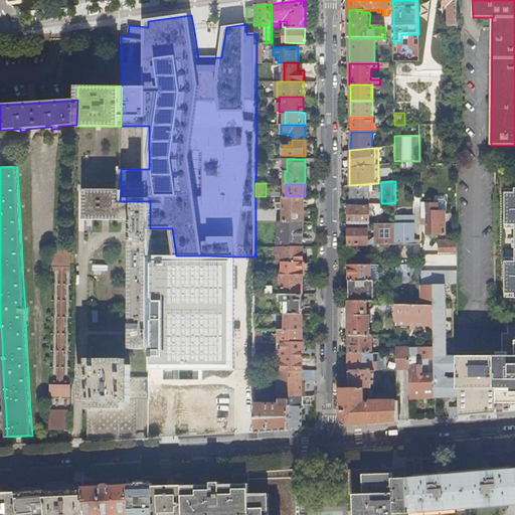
[(350,203),(369,203),(369,184),(350,185),(350,203)]
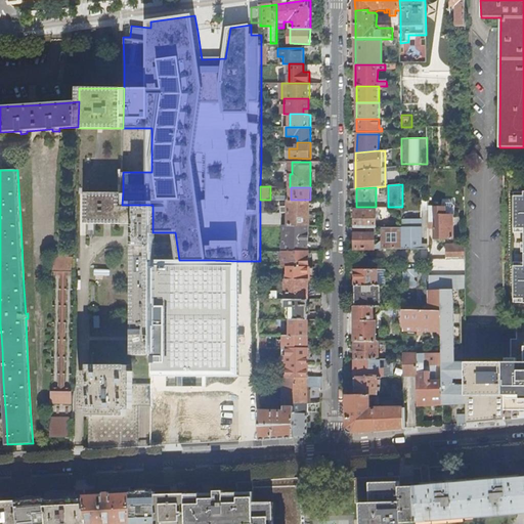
[(523,303),(523,190),(523,191),(523,195),(514,195),(514,228),(523,228),(523,232),(523,262),(523,266),(514,266),(514,299),(523,299),(523,303),(523,304),(523,303)]
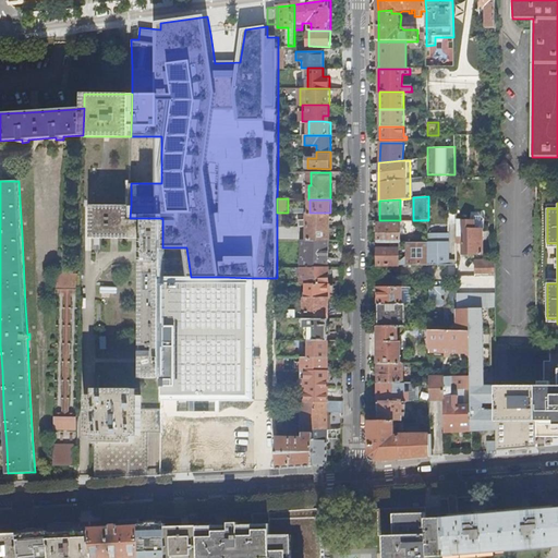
[(130,218),(131,205),(92,205),(93,238),(144,237),(144,377),(161,377),(162,277),(162,247),(162,218),(143,218),(130,218)]
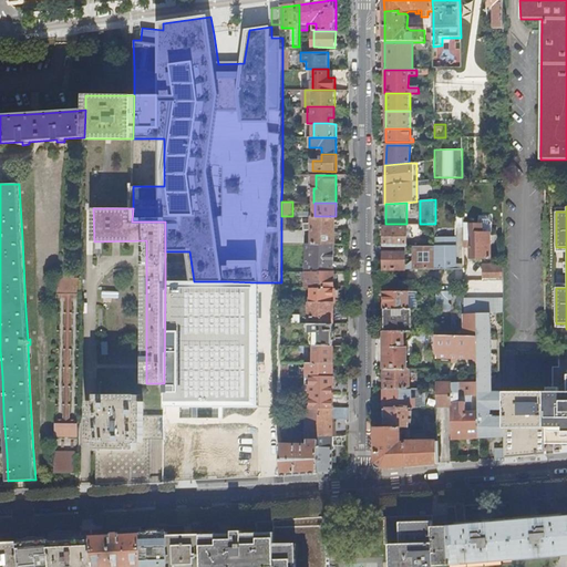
[(336,230),(336,216),(315,216),(312,216),(312,223),(305,223),(305,230),(312,230),(336,230)]
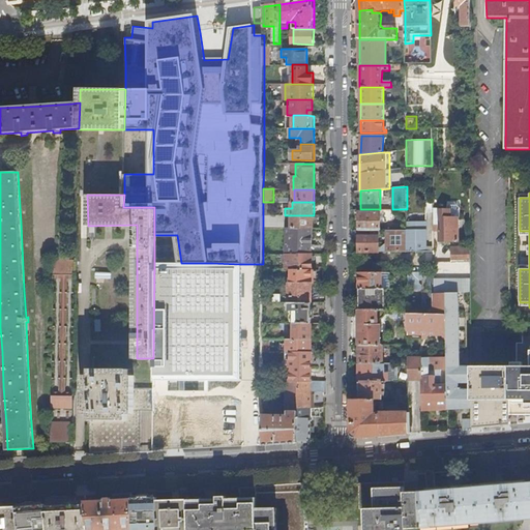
[(461,209),(434,209),(434,232),(440,232),(440,241),(459,241),(460,217),(461,217),(461,209)]
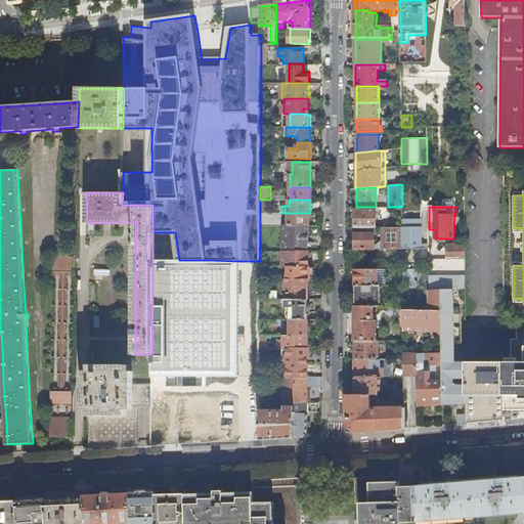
[(355,227),(362,227),(375,227),(376,227),(376,210),(355,210),(355,227)]
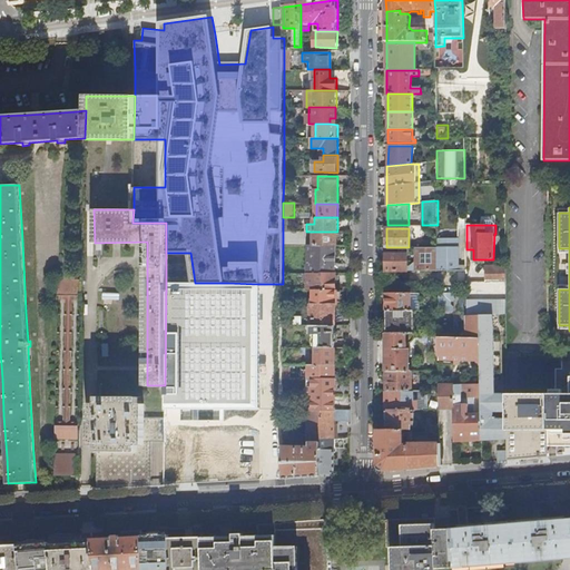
[(337,245),(337,232),(314,232),(314,245),(337,245)]
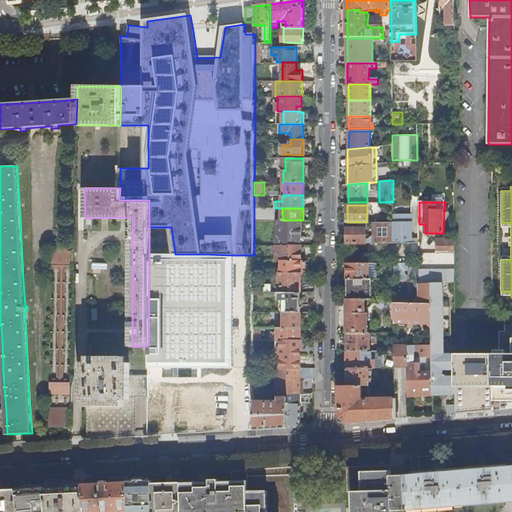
[(393,243),(412,243),(412,214),(393,214),(393,223),(393,243)]
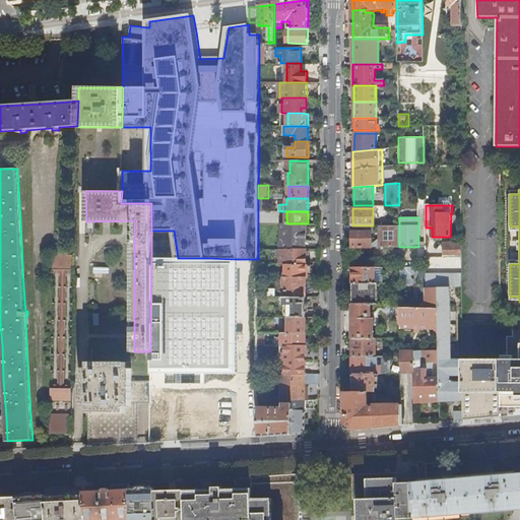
[(307,249),(308,223),(286,223),(281,223),(281,249),(307,249)]
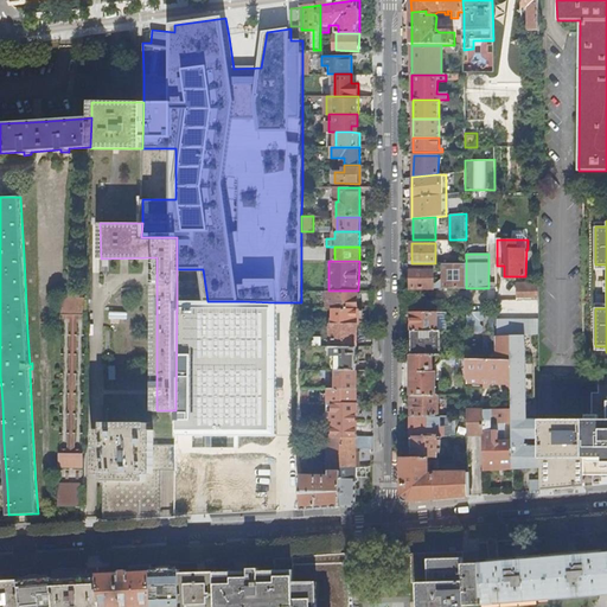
[(410,288),(466,288),(466,264),(442,264),(442,272),(436,272),(436,285),(433,283),(434,263),(420,263),(420,269),(410,269),(410,288)]
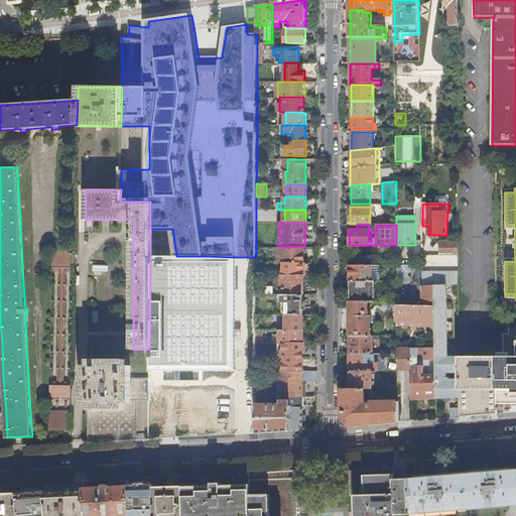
[(458,255),(458,241),(440,241),(440,255),(458,255)]
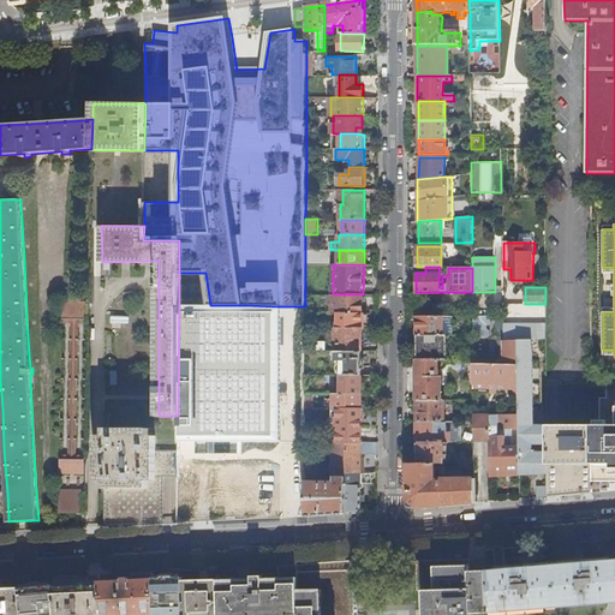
[(363,294),(333,294),(333,312),(339,312),(363,312),(363,294)]
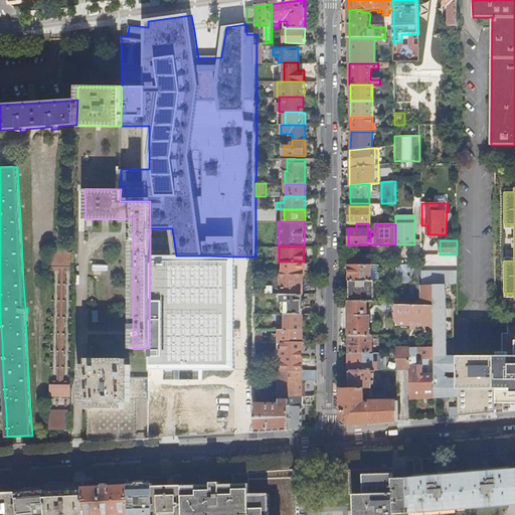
[(232,368),(232,256),(206,255),(176,255),(150,255),(149,348),(149,368),(232,368)]
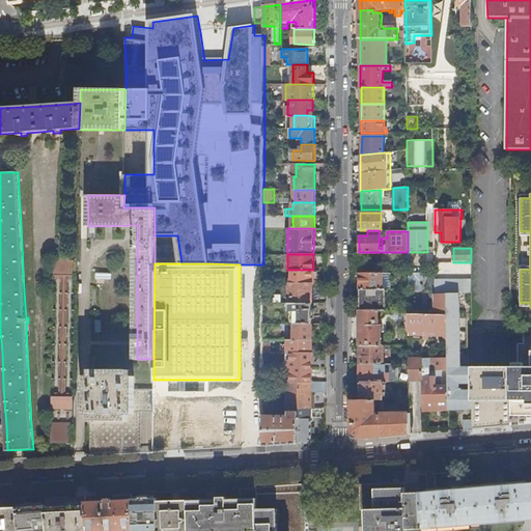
[(76,266),(55,264),(54,275),(55,275),(55,279),(61,279),(59,393),(53,392),(53,396),(52,396),(51,407),(73,408),(73,396),(72,396),(72,393),(65,393),(68,280),(75,280),(75,276),(76,276),(76,266)]
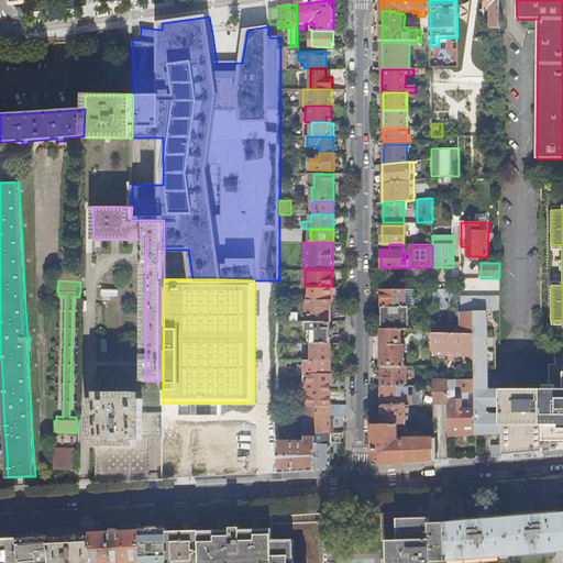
[(332,294),(332,286),(310,286),(310,295),(310,300),(332,300),(332,294)]
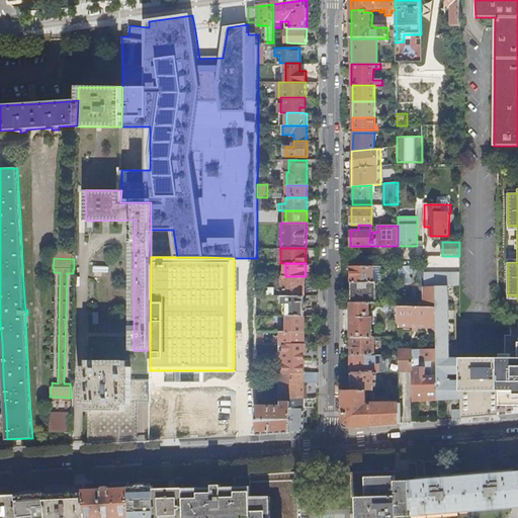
[(373,282),(373,266),(351,266),(351,282),(373,282)]
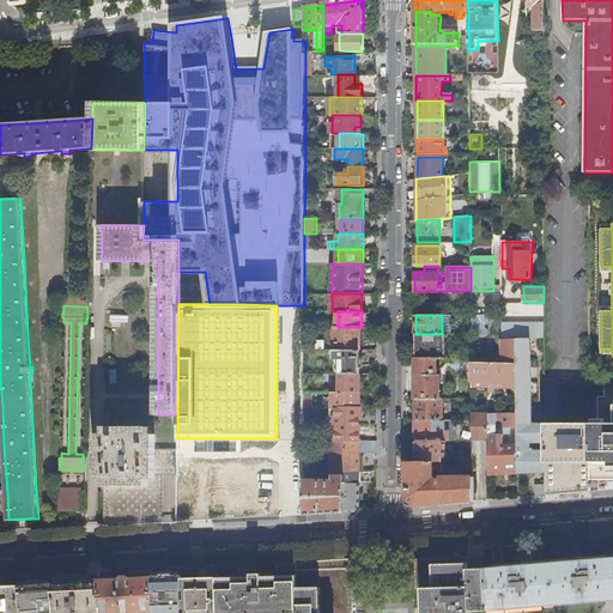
[(484,327),(484,315),(472,315),(472,333),(475,333),(479,338),(484,338),(487,334),(487,331),(484,327)]
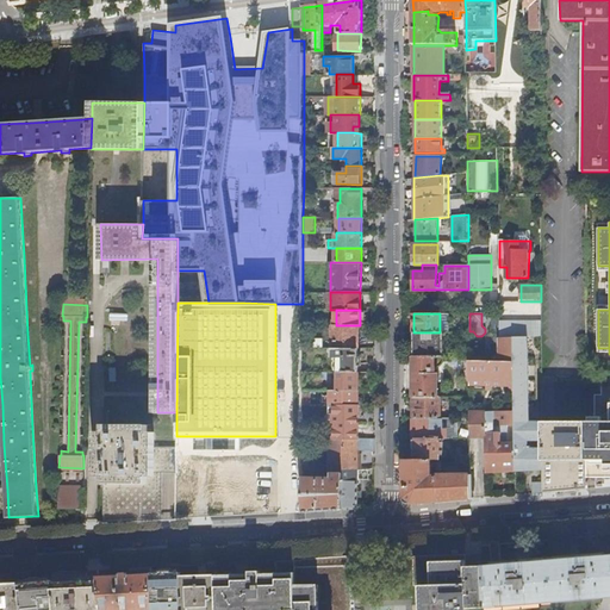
[(541,336),(541,322),(499,321),(499,338),(514,338),(528,337),(541,336)]
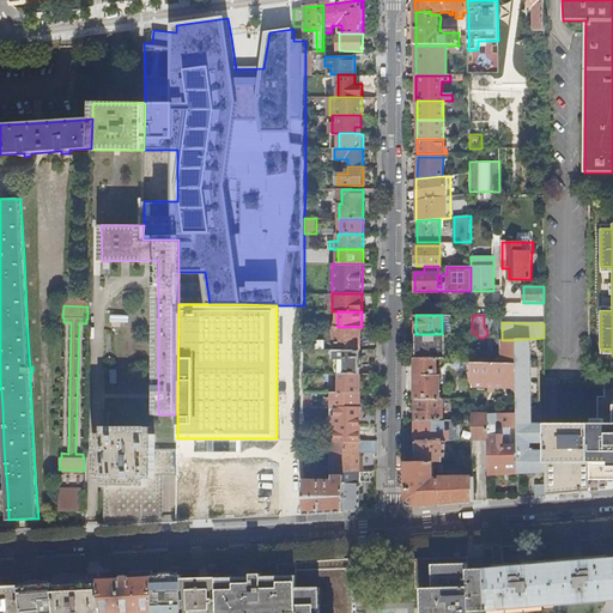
[(338,327),(334,327),(334,350),(362,350),(362,327),(338,327)]
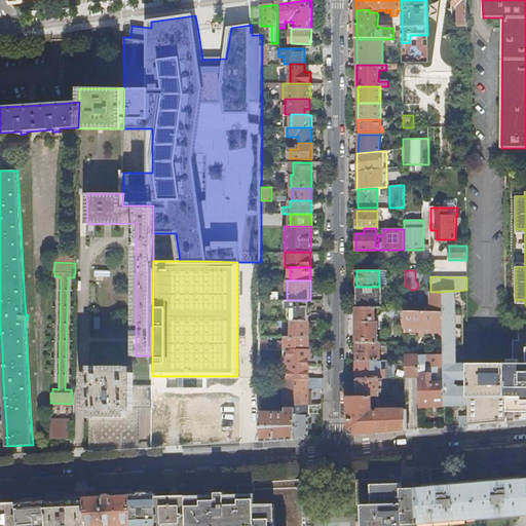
[(382,287),(379,287),(357,287),(357,307),(375,307),(382,307),(382,287)]
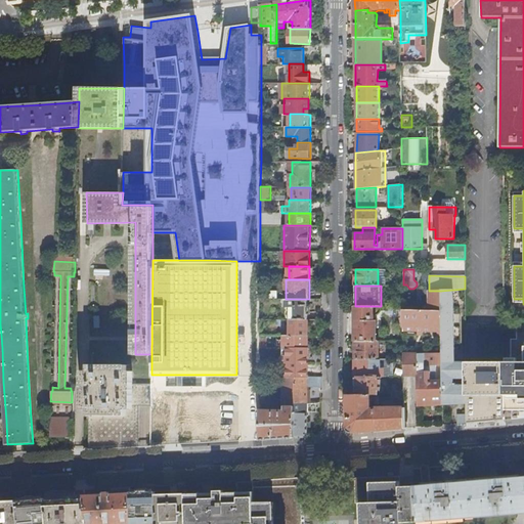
[(442,381),(442,405),(459,405),(466,405),(466,404),(466,385),(453,385),(453,379),(466,379),(466,362),(454,362),(454,347),(454,303),(453,290),(441,291),(441,312),(442,333),(442,353),(442,365),(442,381)]
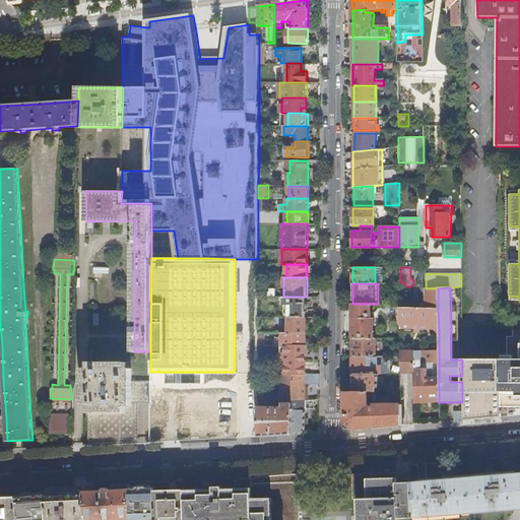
[(438,310),(438,288),(426,288),(421,288),(423,302),(418,306),(400,305),(401,318),(401,328),(439,330),(438,310)]
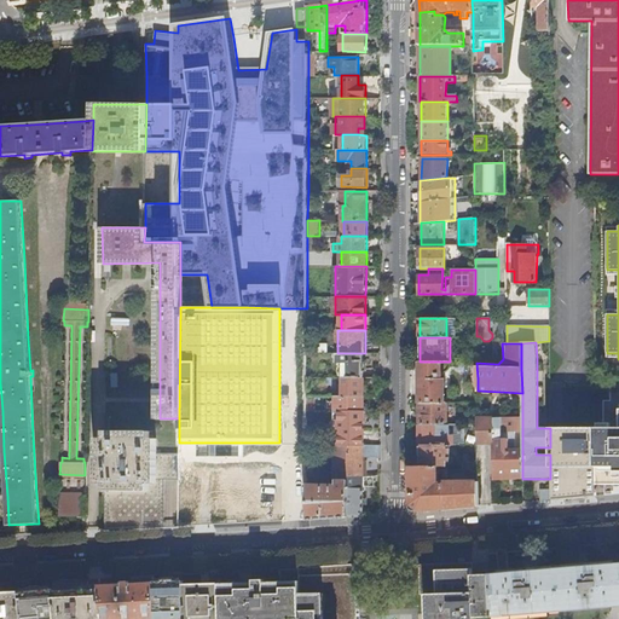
[(365,353),(337,353),(337,362),(343,362),(343,377),(365,377),(365,353)]
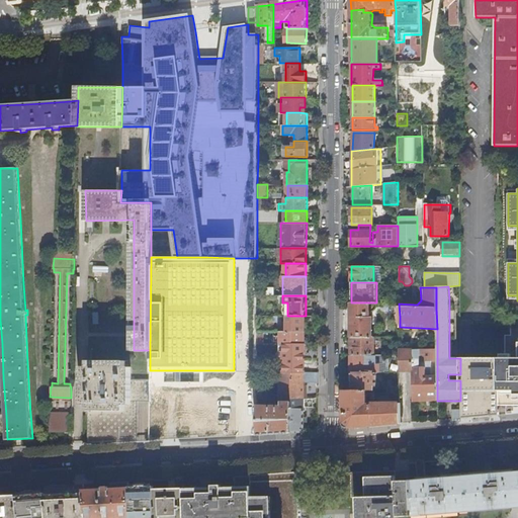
[(351,317),(369,317),(369,303),(351,303),(351,317)]
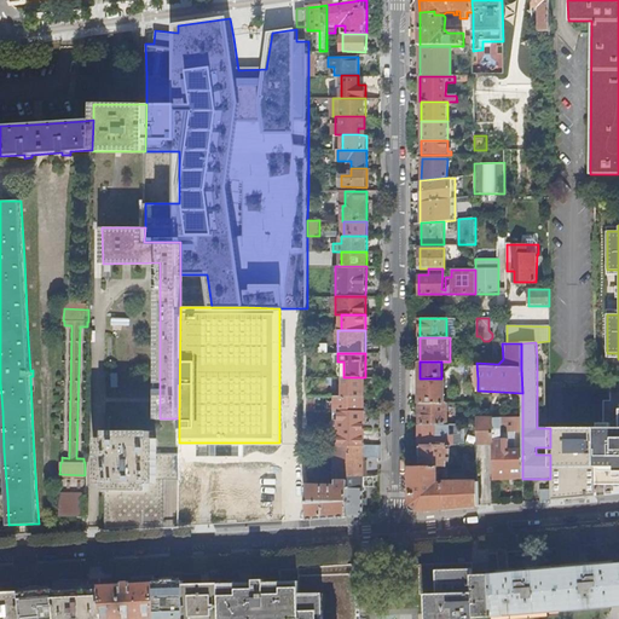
[(365,377),(343,377),(343,397),(347,397),(365,397),(365,377)]
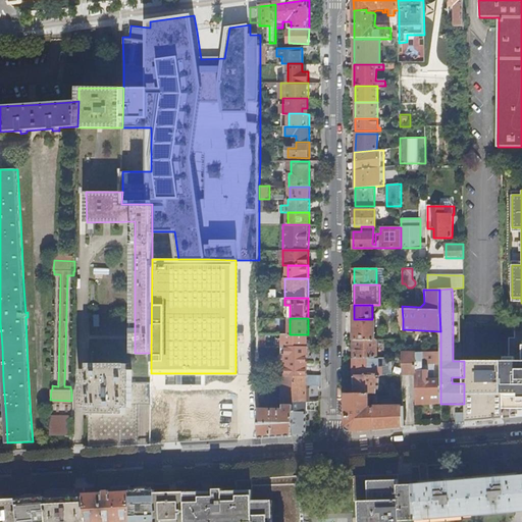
[(374,340),(374,319),(372,319),(354,319),(354,340),(355,340),(374,340)]
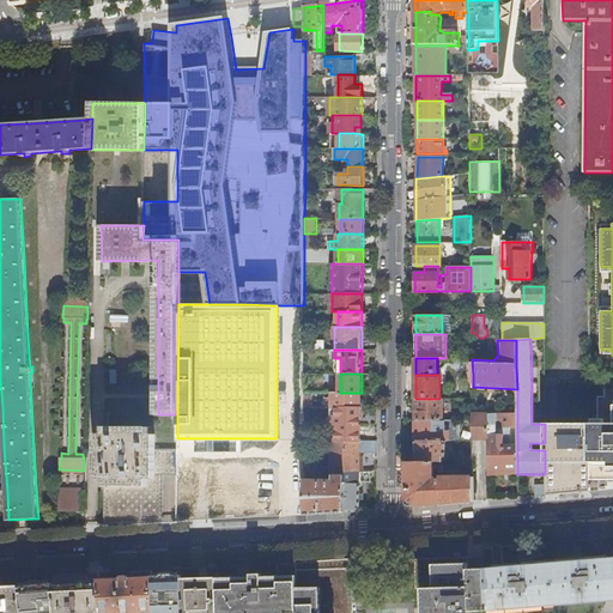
[(612,383),(605,384),(605,396),(598,396),(598,424),(589,424),(589,478),(612,475),(612,383)]
